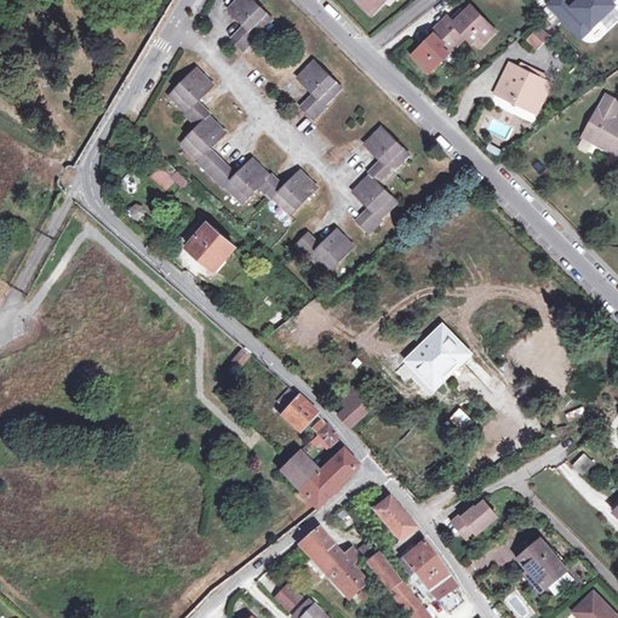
[(234,0),(227,7),(245,26),(232,39),(242,50),(256,36),(253,34),(261,28),(258,27),(269,16),(253,0),(234,0)]
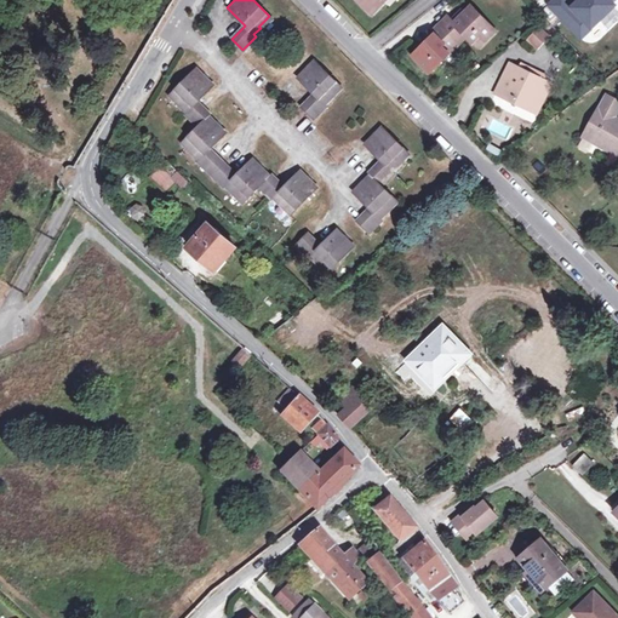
[(360,0),(362,3),(361,4),(368,12),(381,0),(360,0)]
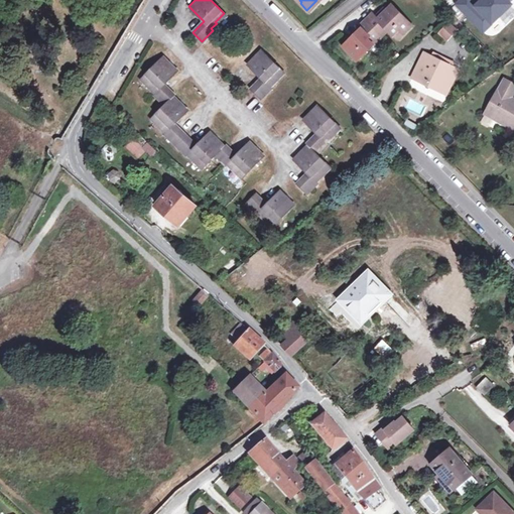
[(479,0),(476,4),(472,0),(457,0),(455,3),(474,23),(483,15),(491,22),(509,5),(506,0),(479,0)]
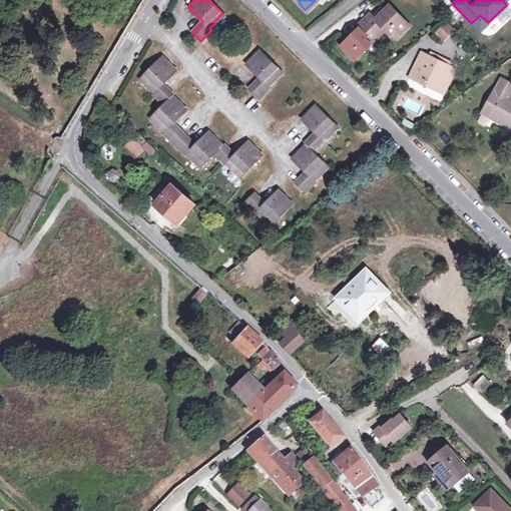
[(389,3),(383,9),(375,17),(372,15),(369,12),(356,25),(359,28),(349,37),(348,36),(340,43),(354,57),(384,28),(389,33),(395,27),(400,32),(409,23),(389,3)]
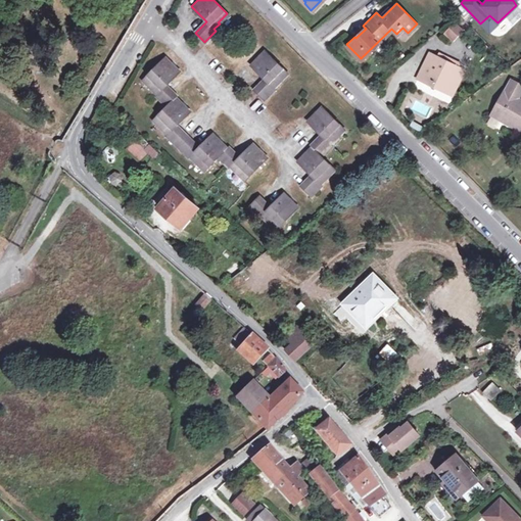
[(382,17),(390,9),(388,6),(379,15),(382,17)]
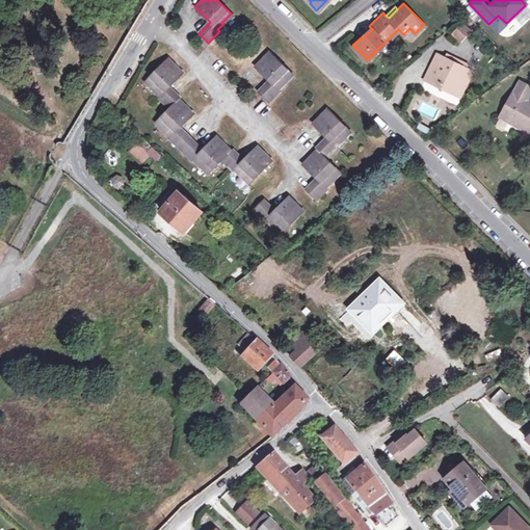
[(451,30),(459,37),(468,29),(460,22),(451,30)]
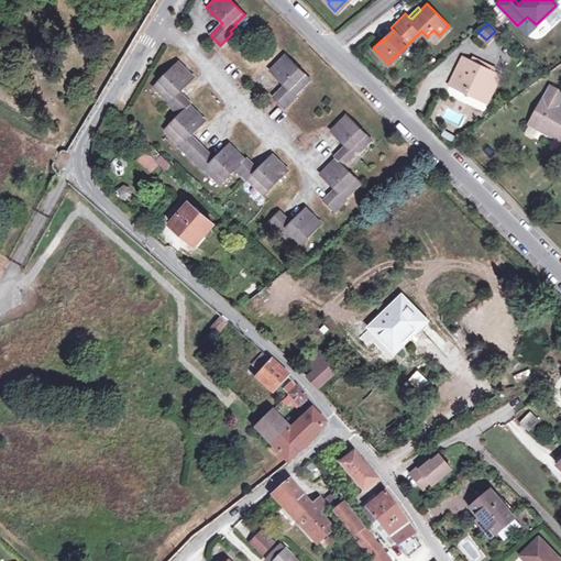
[(432,42),(439,35),(433,30),(427,36),(432,42)]
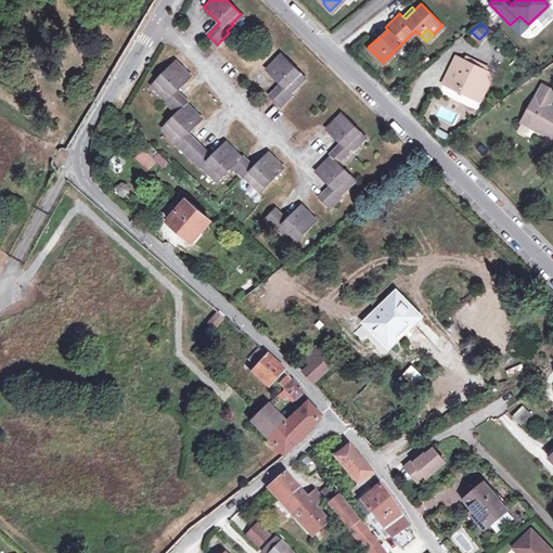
[(265,67),(281,82),(268,95),(279,105),(291,92),(290,91),(295,86),(294,84),(303,75),(280,52),(265,67)]
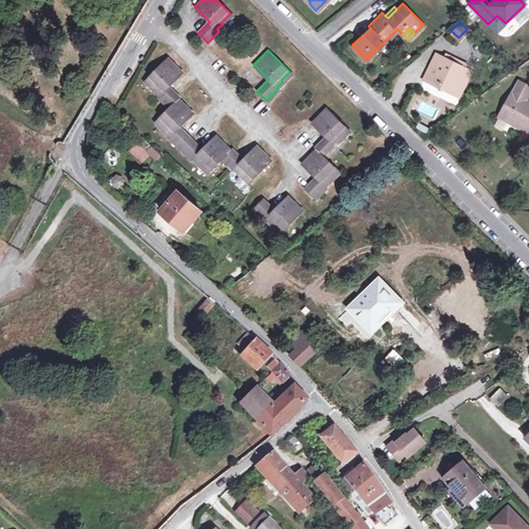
[(436,54),(424,79),(432,83),(433,80),(450,88),(461,66),(443,58),(436,54)]
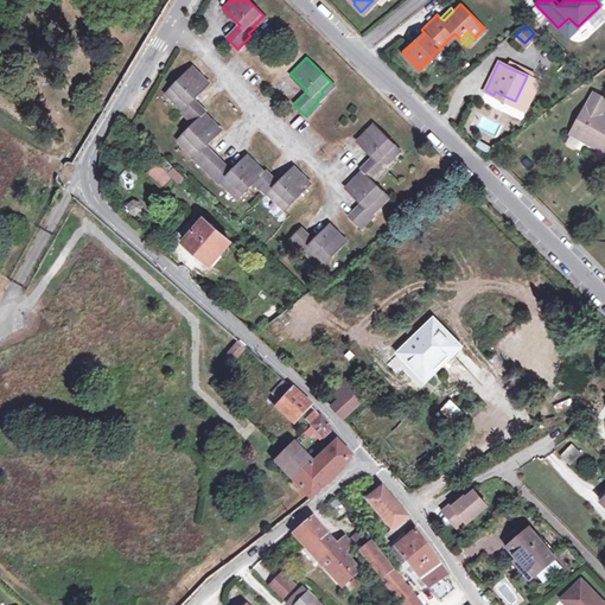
[(509,62),(507,67),(527,76),(528,76),(530,72),(509,62)]
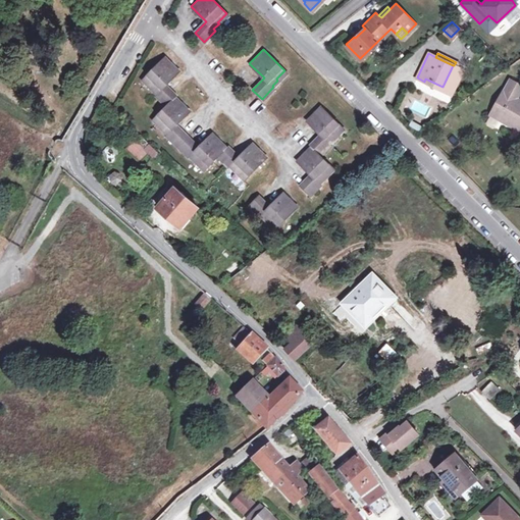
[(162,126),(160,127),(166,134),(165,135),(187,156),(189,155),(194,160),(196,159),(204,167),(216,155),(226,166),(228,164),(235,170),(236,169),(245,177),(266,155),(251,142),(237,156),(211,132),(196,147),(174,124),(189,110),(163,85),(178,69),(164,56),(143,78),(151,86),(150,88),(155,93),(154,95),(165,106),(154,117),(162,126)]
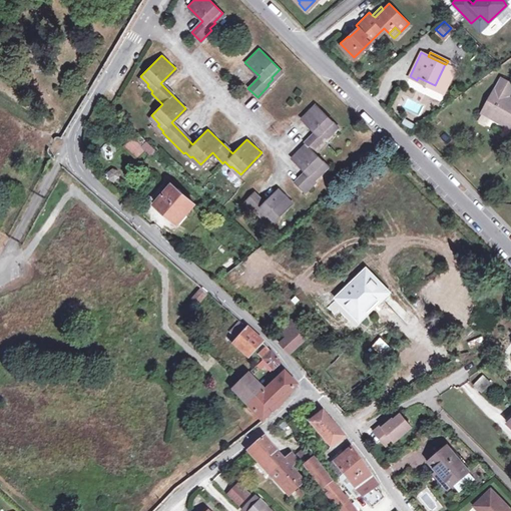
[(446,64),(445,64),(435,85),(433,87),(442,92),(454,68),(446,64)]
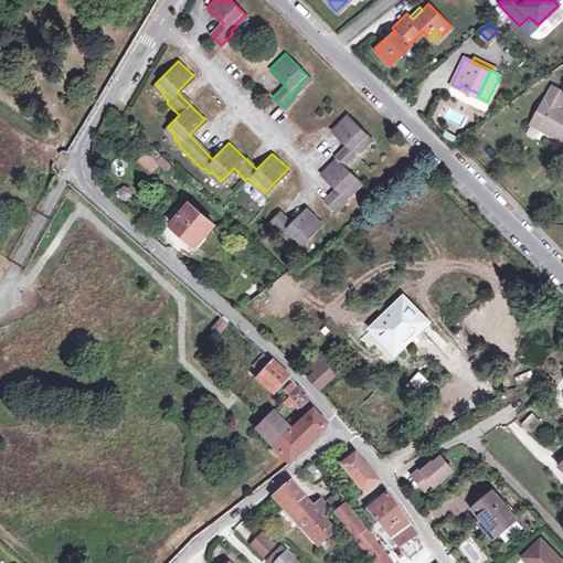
[(460,85),(459,88),(477,96),(479,94),(460,85)]
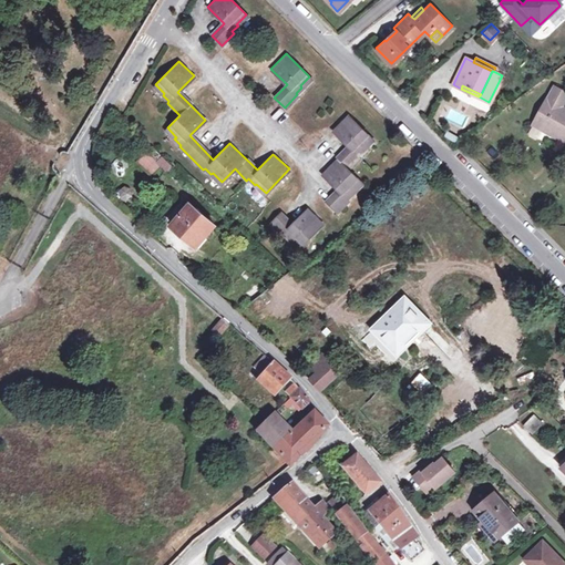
[(541,130),(542,127),(564,140),(564,110),(562,109),(562,110),(557,108),(564,93),(564,92),(553,86),(545,102),(544,101),(531,124),(541,130)]
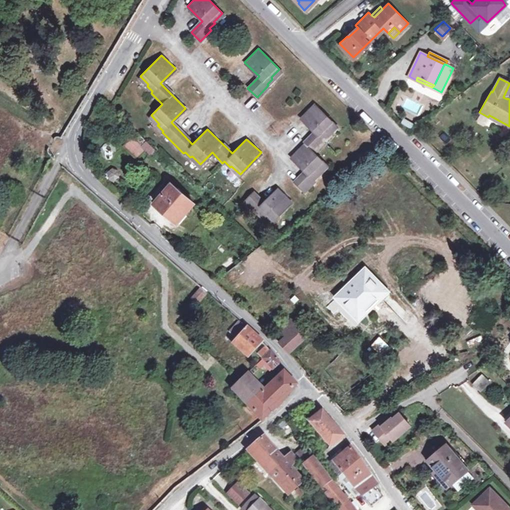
[(300,117),(315,131),(289,156),(305,172),(294,182),(304,192),(314,181),(313,180),(319,174),(317,172),(325,164),(313,152),(324,140),(322,138),(327,133),(326,131),(335,124),(313,103),(300,117)]
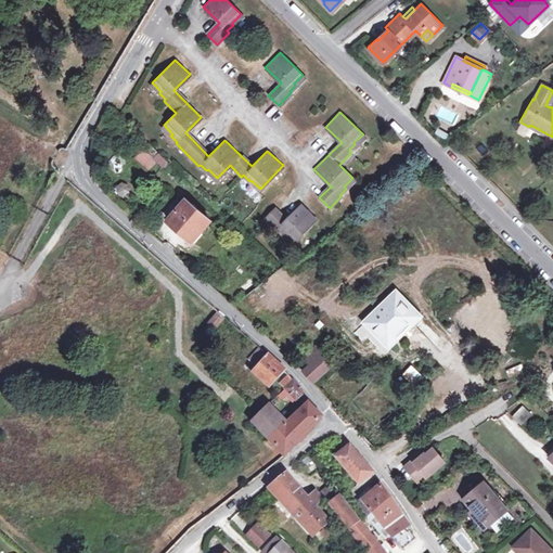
[(142,148),(152,157),(157,152),(148,142),(142,148)]
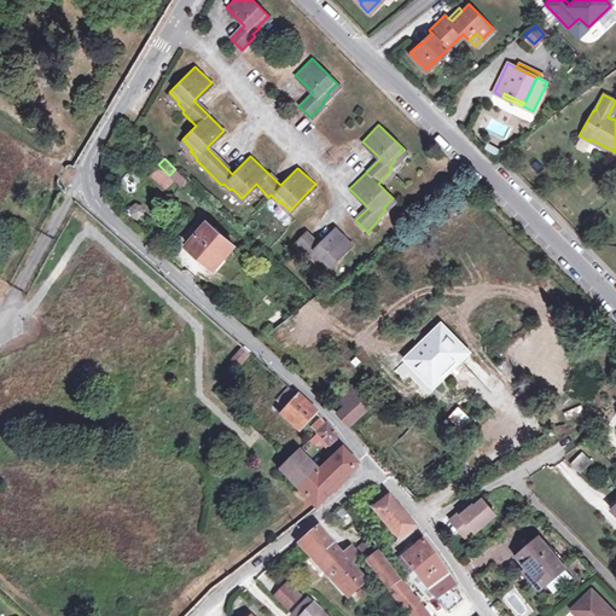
[(132,170),(118,175),(126,192),(138,187),(132,170)]
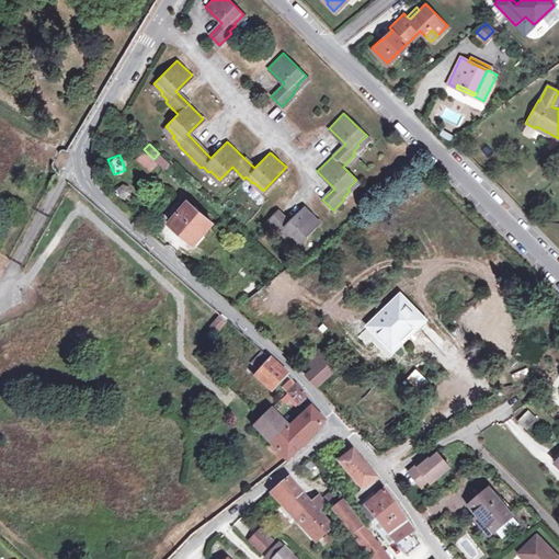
[(123,198),(130,189),(120,181),(113,192),(123,198)]
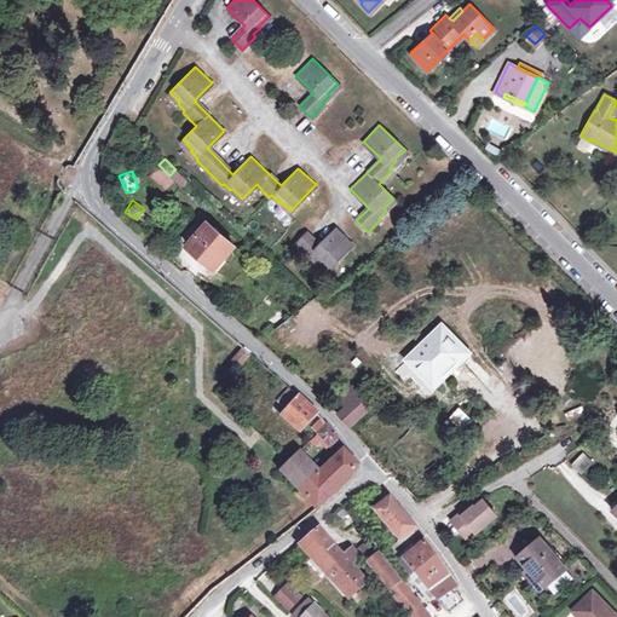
[(214,267),(234,246),(206,221),(186,244),(214,267)]
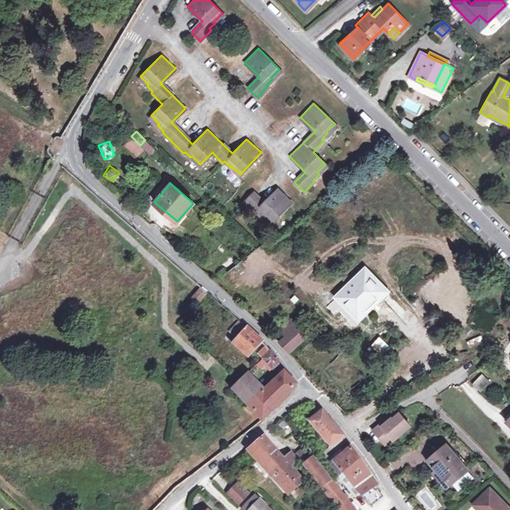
[(252,211),(254,210),(260,215),(261,214),(270,223),(291,201),(277,187),(262,202),(251,190),(241,201),(252,211)]
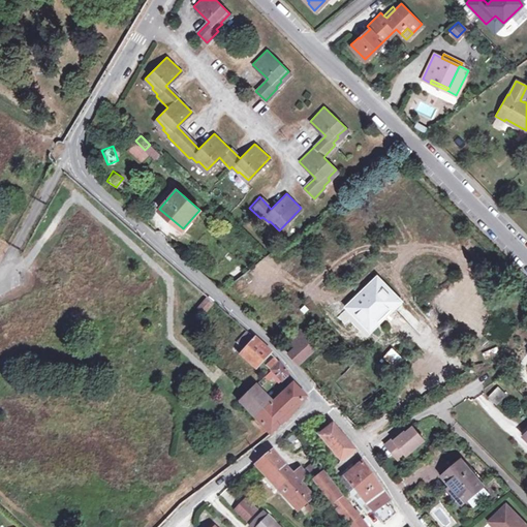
[(215,221),(220,215),(210,206),(205,212),(215,221)]
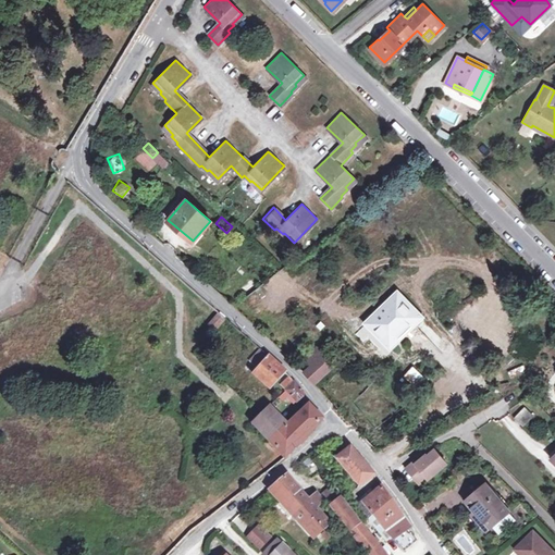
[(365,322),(386,344),(405,325),(407,328),(411,324),(415,327),(422,319),(396,292),(365,322)]
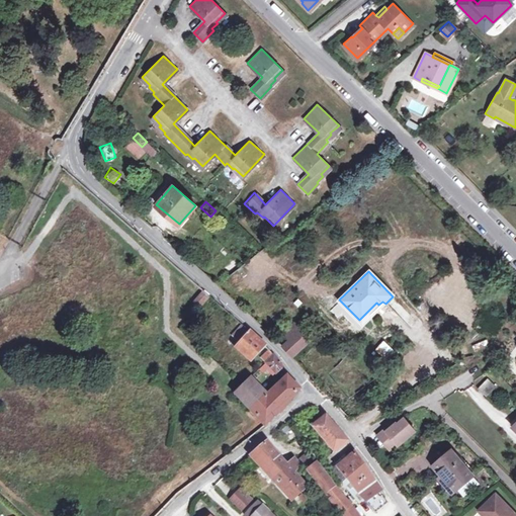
[(199,306),(208,294),(201,289),(192,299),(199,306)]
